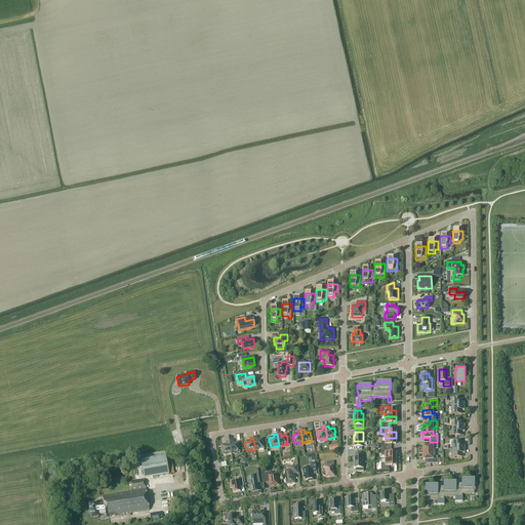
[(256,437),(253,437),(255,450),(258,450),(258,448),(264,448),(263,439),(256,440),(256,437)]
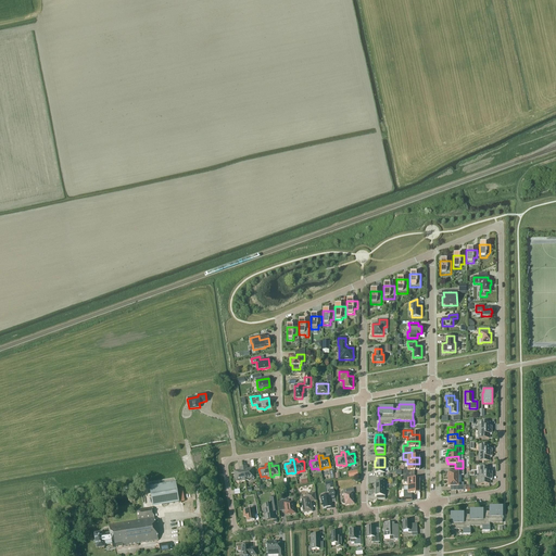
[(419,470),(419,464),(407,464),(407,468),(403,468),(403,476),(412,475),(412,470),(415,470),(419,470)]
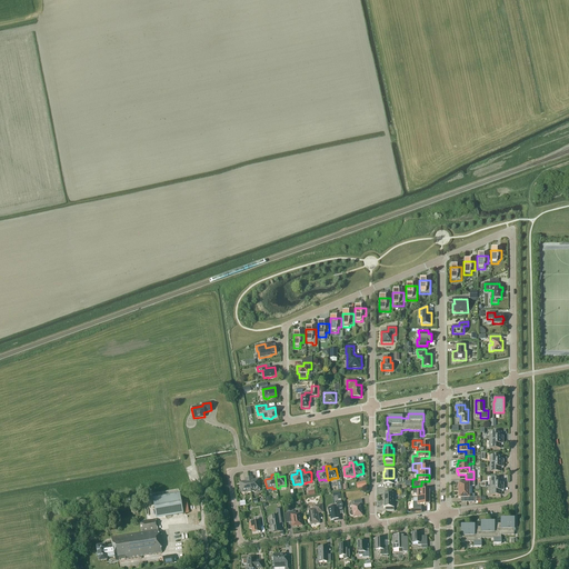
[(248,478),(250,492),(255,491),(253,490),(260,489),(258,480),(252,480),(252,477),(248,478)]
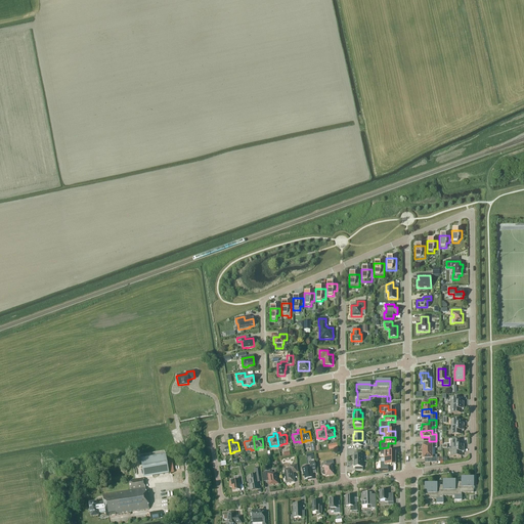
[(227,453),(230,453),(228,440),(225,440),(226,443),(220,444),(221,445),(220,445),(220,448),(221,448),(222,453),(227,452),(227,453)]
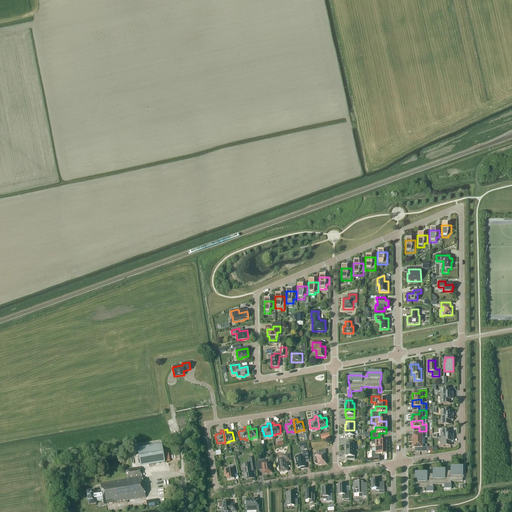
[(354,435),(354,430),(345,430),(345,435),(345,436),(346,436),(346,439),(353,439),(353,436),(354,435)]
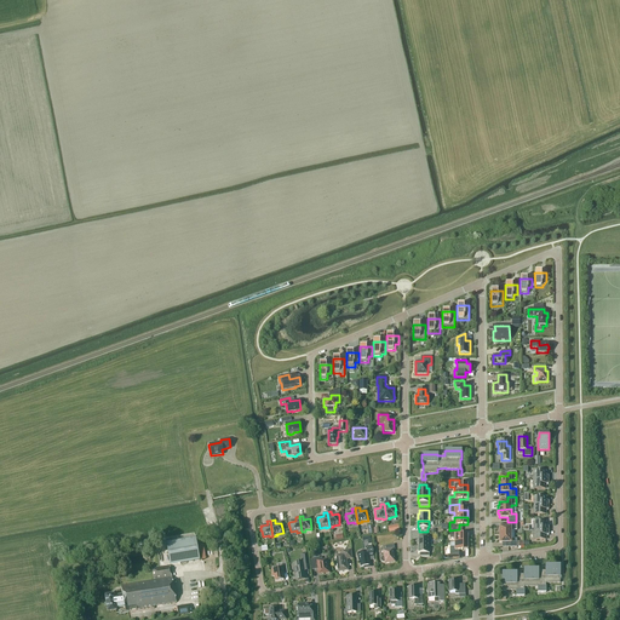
[(516,530),(516,522),(507,522),(507,527),(499,527),(499,535),(511,534),(511,530),(516,530)]
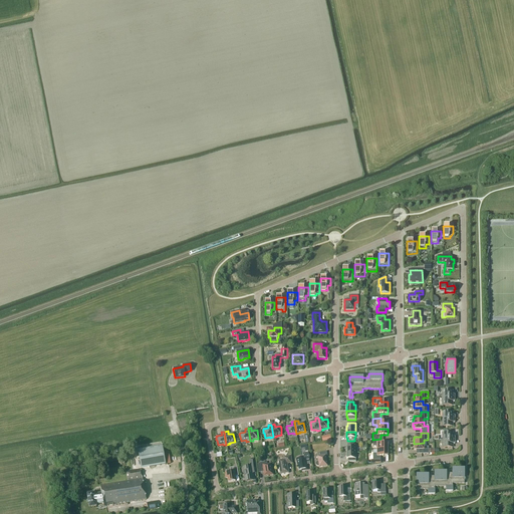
[(376,446),(376,450),(388,450),(388,444),(383,444),(383,443),(380,443),(380,439),(372,440),(372,446),(376,446)]
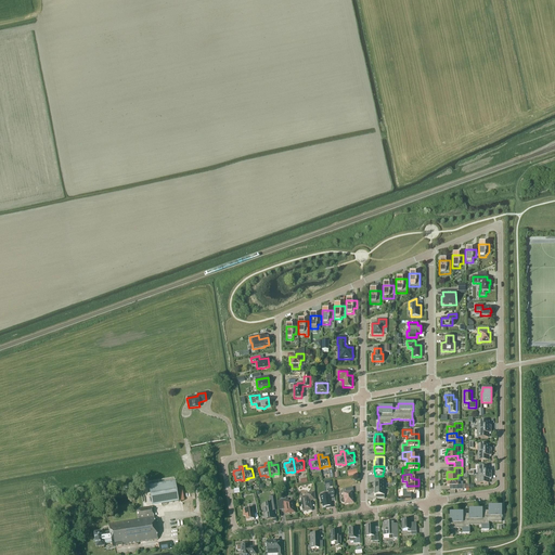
[(457,482),(457,478),(447,479),(447,486),(454,486),(454,490),(463,490),(463,482),(457,482)]
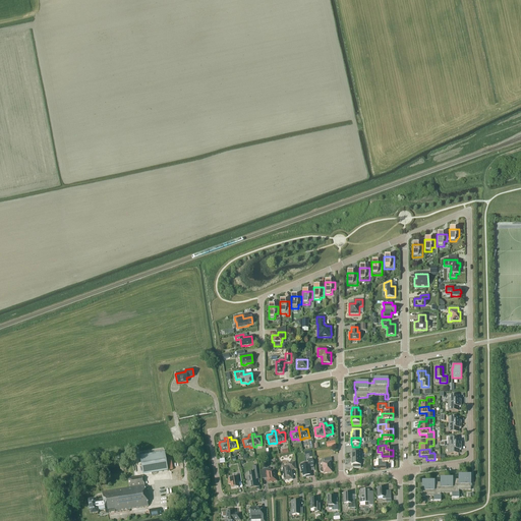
[(351,454),(351,459),(360,459),(360,450),(352,450),(352,453),(351,453),(351,454)]
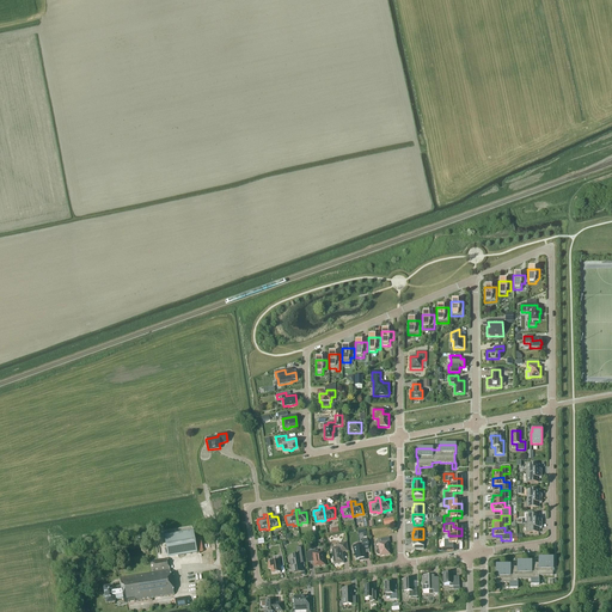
[(164,536),(166,554),(177,552),(178,557),(197,554),(194,531),(164,536)]
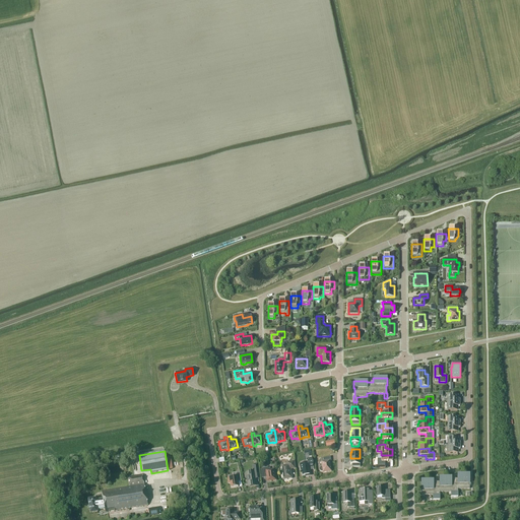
[(392,461),(392,455),(381,455),(381,459),(377,459),(378,465),(385,465),(385,461),(388,461),(392,461)]
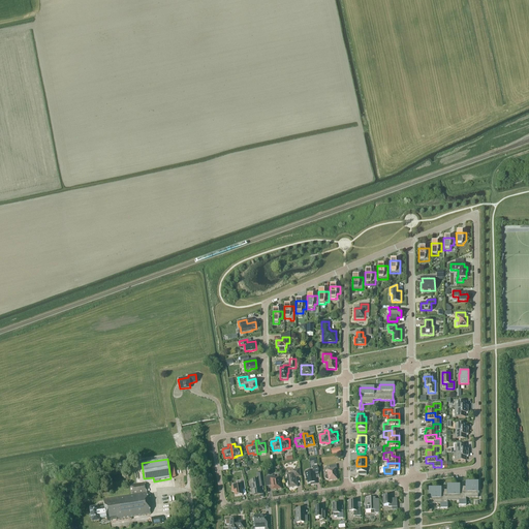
[(336,465),(329,466),(329,469),(327,470),(328,475),(327,475),(325,475),(325,476),(325,477),(325,478),(325,479),(327,479),(328,479),(329,479),(329,480),(337,479),(335,468),(336,468),(336,465)]
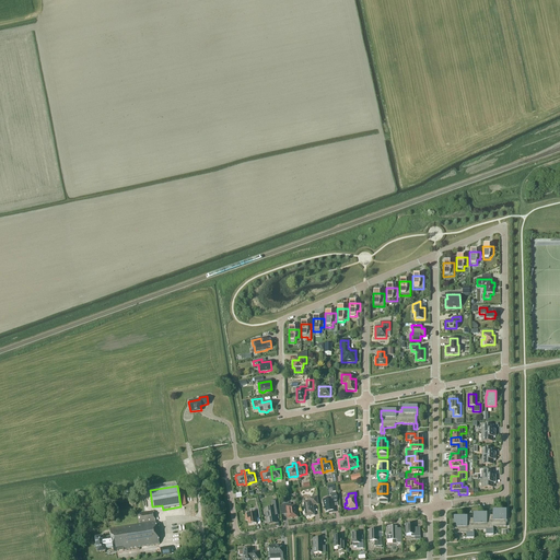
[(338,505),(336,493),(330,494),(330,498),(326,498),(326,500),(324,500),(324,502),(323,502),(324,506),(325,506),(326,512),(328,512),(328,513),(334,512),(333,506),(338,505)]
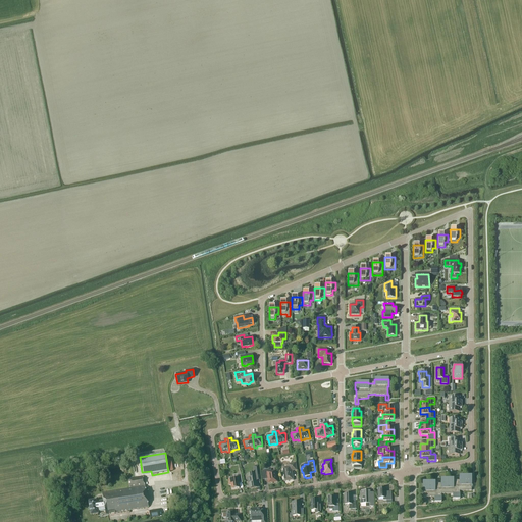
[(361,469),(361,460),(352,460),(352,465),(352,466),(354,466),(354,469),(361,469)]
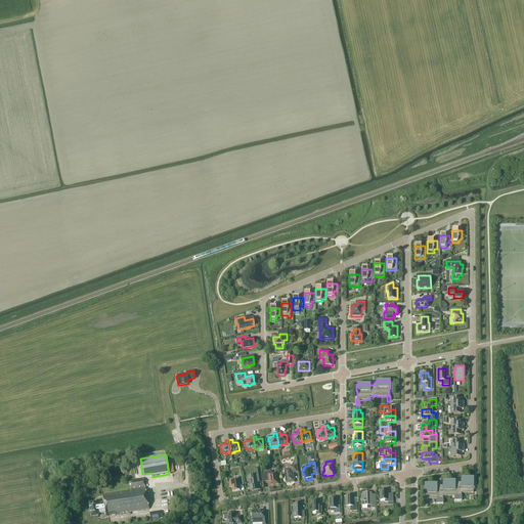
[(289,466),(290,469),(284,470),(286,479),(285,479),(285,481),(286,481),(286,483),(294,482),(293,472),(297,471),(297,465),(289,466)]
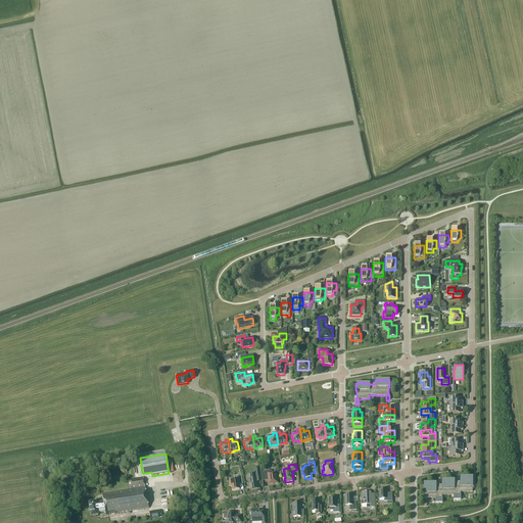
[(260,479),(258,467),(254,467),(255,472),(255,475),(247,476),(249,488),(250,487),(251,488),(252,488),(253,487),(257,486),(256,479),(260,479)]
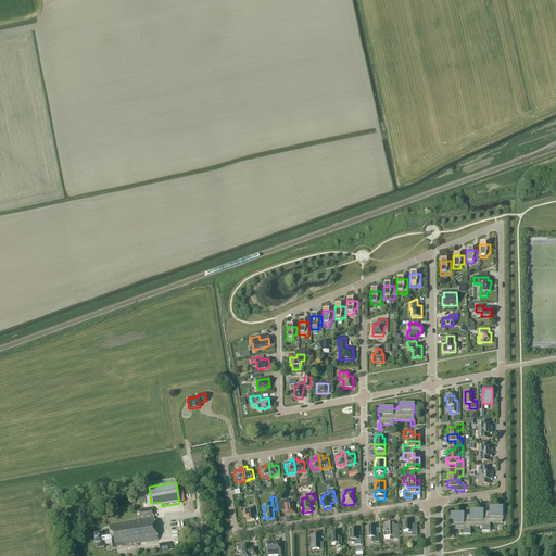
[(289,502),(288,500),(278,502),(279,509),(285,509),(286,515),(291,514),(291,515),(295,514),(295,509),(294,509),(293,502),(289,502)]
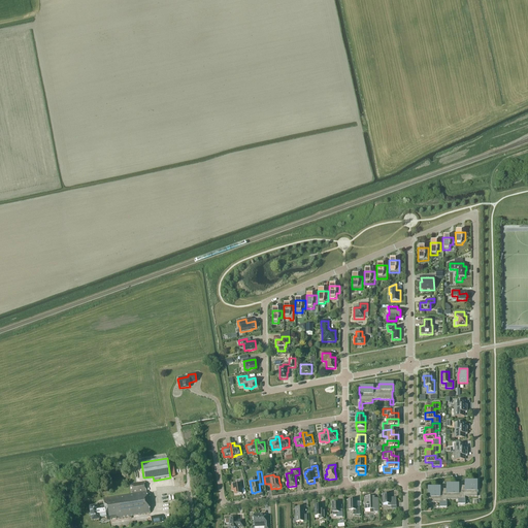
[(244,487),(243,480),(236,481),(237,485),(231,486),(232,491),(234,491),(234,495),(241,494),(240,487),(244,487)]
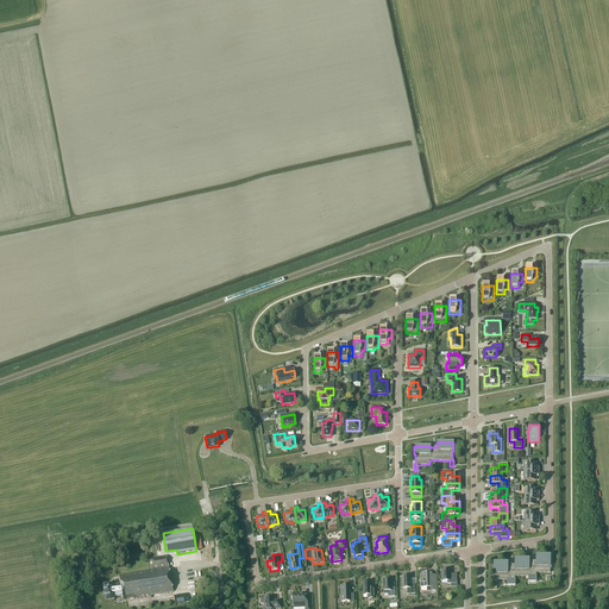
[(173,591),(167,556),(150,558),(151,570),(118,576),(120,585),(112,586),(111,585),(102,586),(106,602),(114,601),(113,598),(121,596),(123,600),(173,591)]
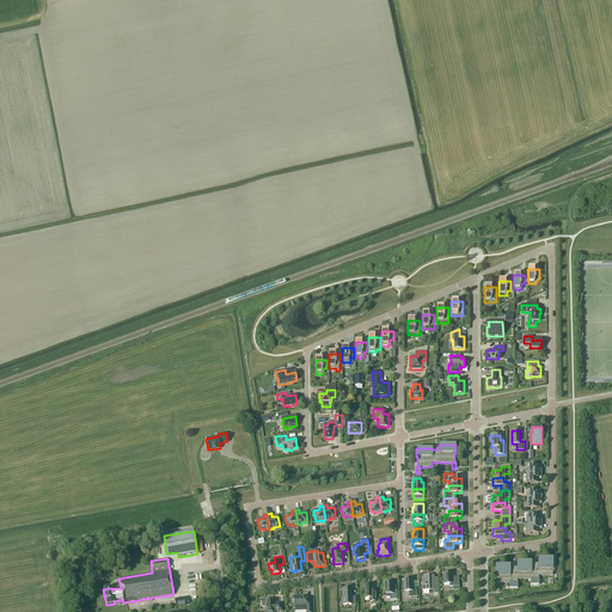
[(552,576),(552,558),(538,558),(538,565),(531,565),(531,562),(516,562),(516,568),(509,569),(509,565),(495,565),(495,583),(509,583),(509,588),(518,588),(518,580),(531,580),(531,585),(539,585),(539,576),(552,576)]
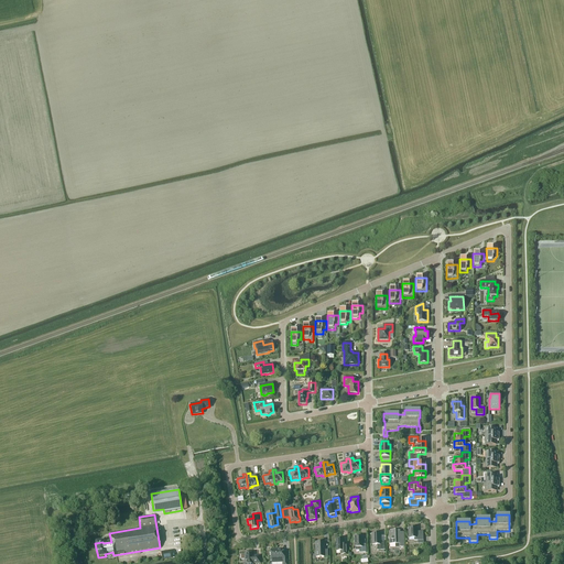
[(416,531),(416,528),(409,528),(409,538),(414,538),(414,541),(423,540),(423,531),(416,531)]
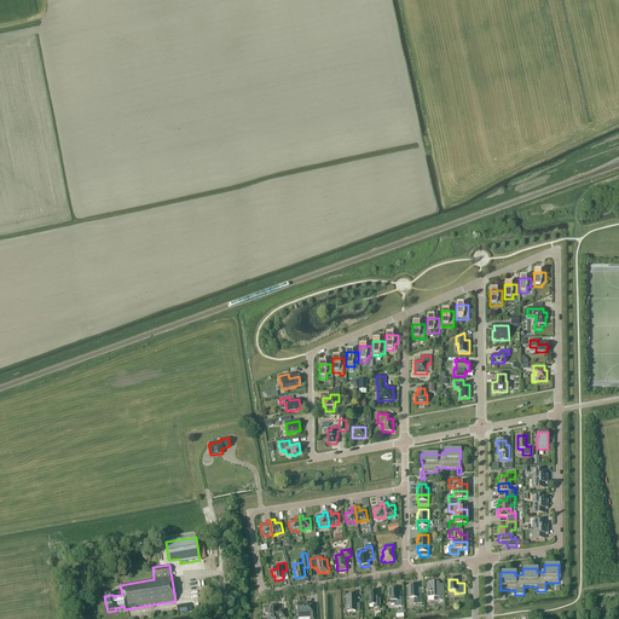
[(439,588),(438,583),(427,583),(427,588),(426,589),(426,590),(427,591),(427,597),(439,597),(439,601),(443,600),(443,588),(439,588)]
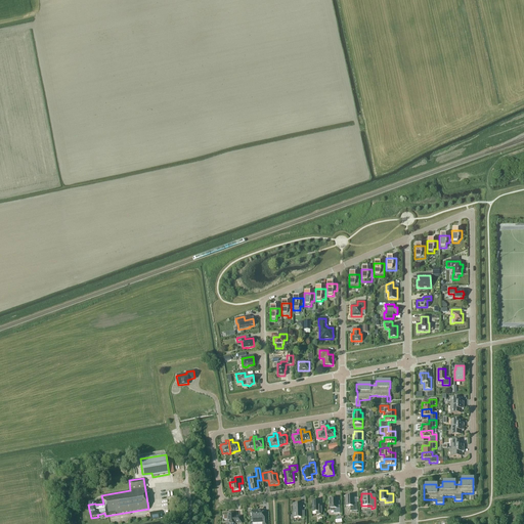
[(353,504),(353,495),(345,495),(346,507),(350,506),(350,512),(357,511),(357,503),(353,504)]
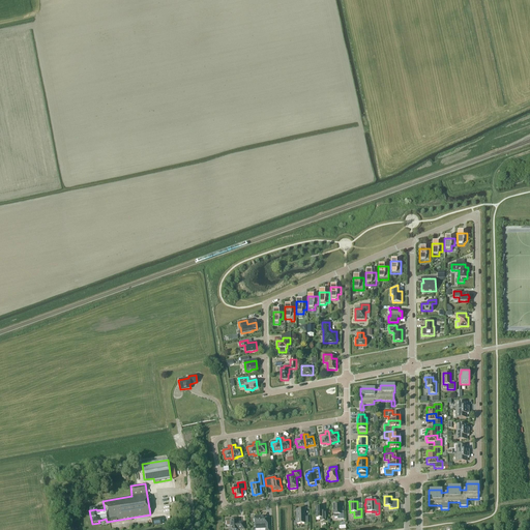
[(341,511),(340,504),(333,504),(333,514),(333,516),(334,518),(337,518),(337,520),(344,519),(344,511),(341,511)]
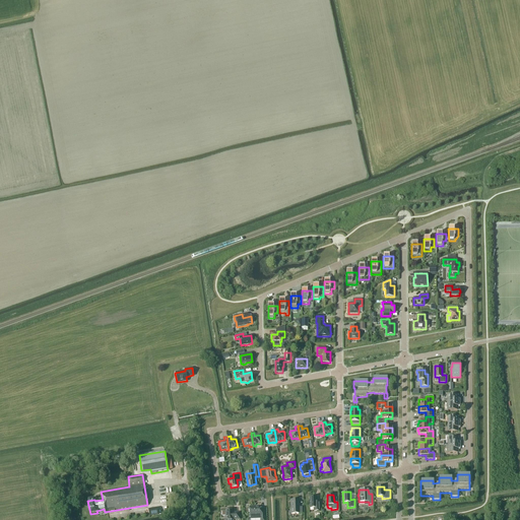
[(316,504),(316,497),(310,498),(310,508),(314,508),(314,511),(320,511),(319,504),(316,504)]
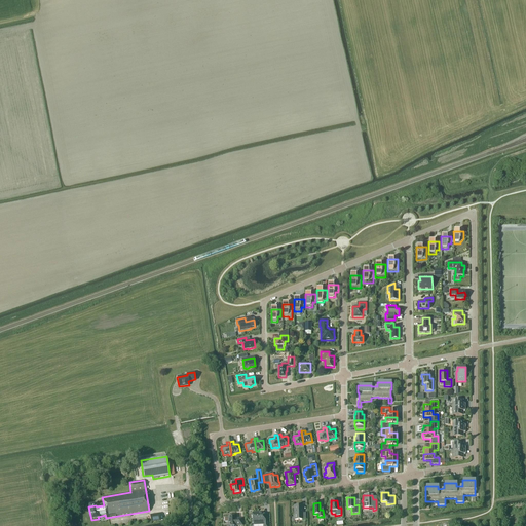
[(302,513),(302,505),(294,505),(295,520),(303,519),(306,519),(305,513),(302,513)]
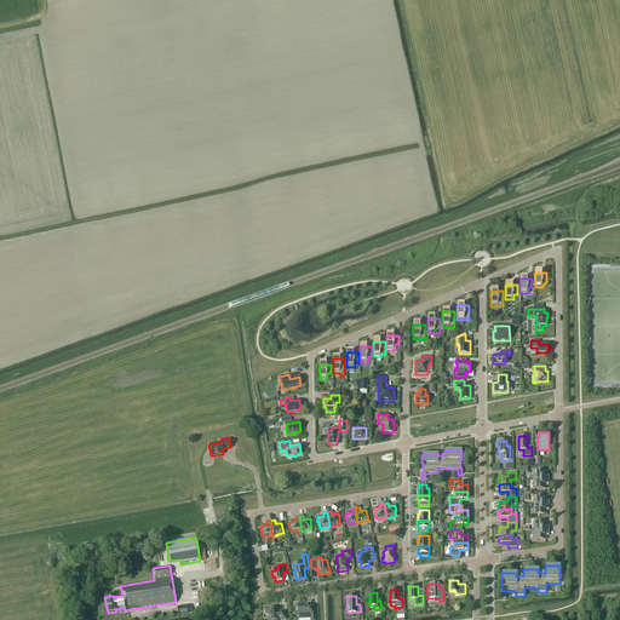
[(303,606),(303,604),(297,604),(298,614),(298,615),(299,618),(310,618),(310,619),(315,619),(315,607),(310,607),(310,604),(303,606)]
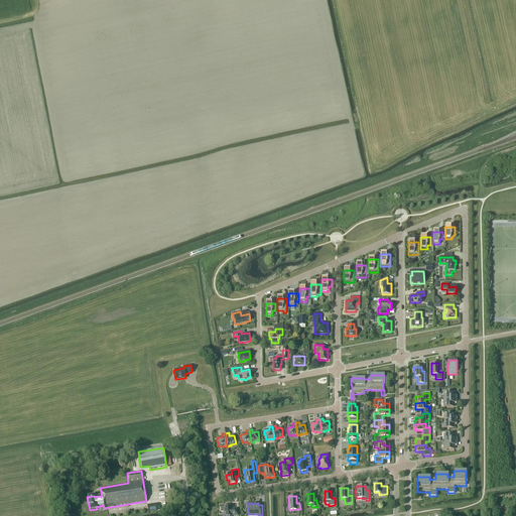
[(231,509),(231,506),(224,506),(224,515),(231,515),(232,515),(238,515),(238,508),(231,509)]
